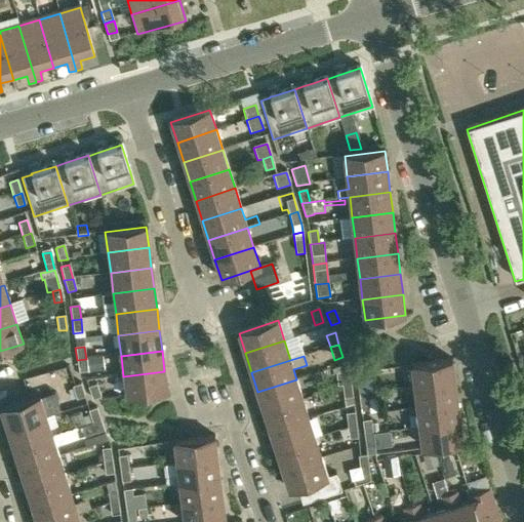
[(103,357),(86,359),(77,360),(78,374),(105,371),(103,357)]
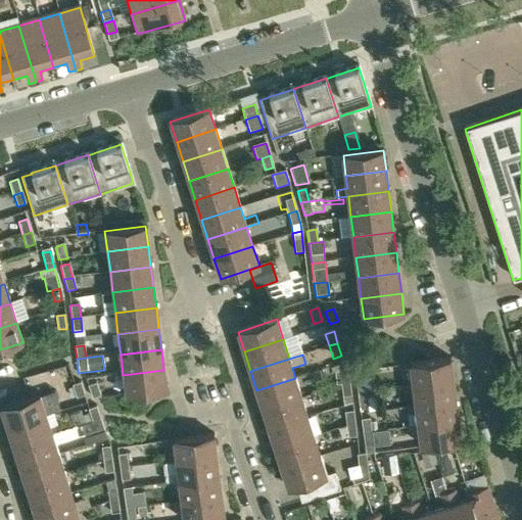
[(451,360),(434,362),(410,365),(413,385),(454,380),(451,360)]
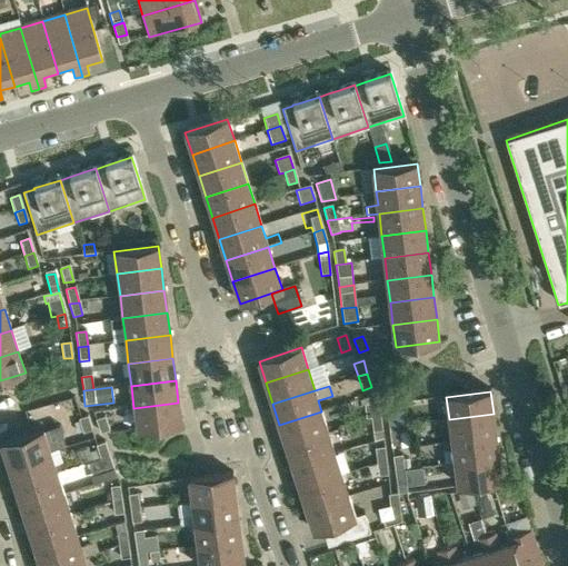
[(366,419),(370,419),(380,416),(379,404),(375,395),(359,400),(360,407),(364,406),(366,419)]
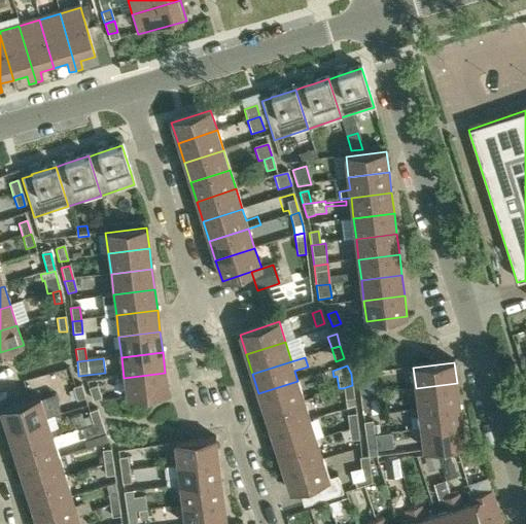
[(165,373),(124,378),(127,398),(168,393),(165,373)]
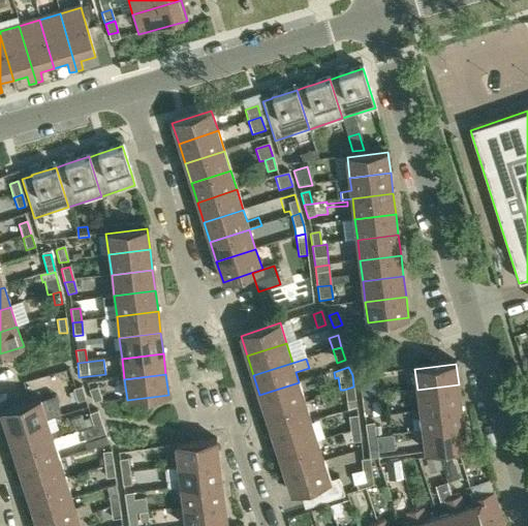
[(306,402),(299,382),(259,395),(266,415),(306,402)]
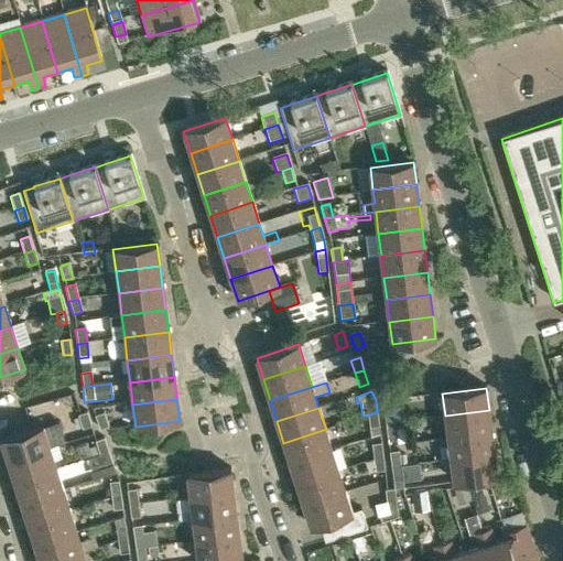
[(383,410),(385,423),(394,422),(393,409),(383,410)]
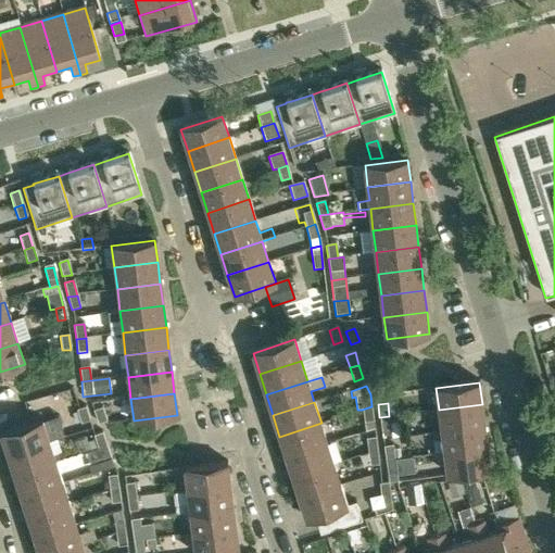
[(484,426),(482,404),(439,410),(441,431),(484,426)]
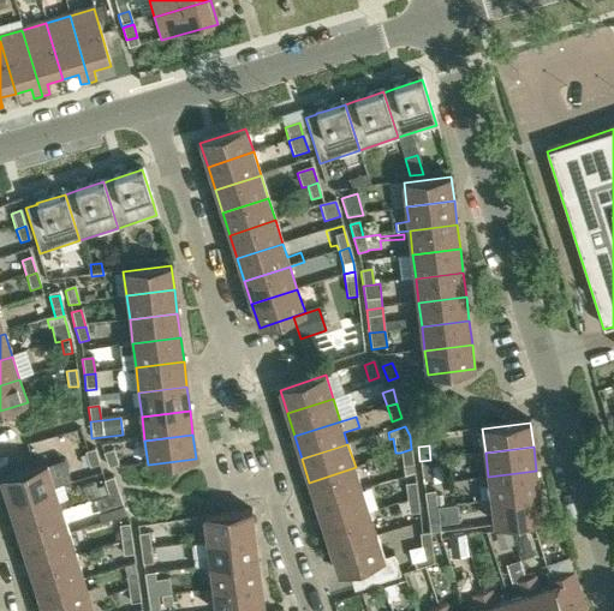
[(415,475),(411,449),(400,453),(404,478),(415,475)]
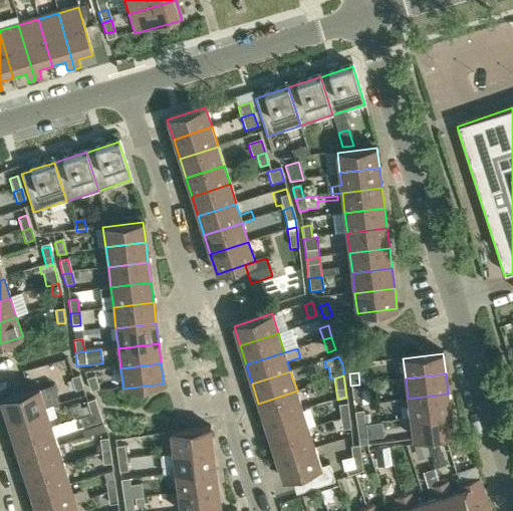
[(78,376),(70,379),(74,393),(82,390),(78,376)]
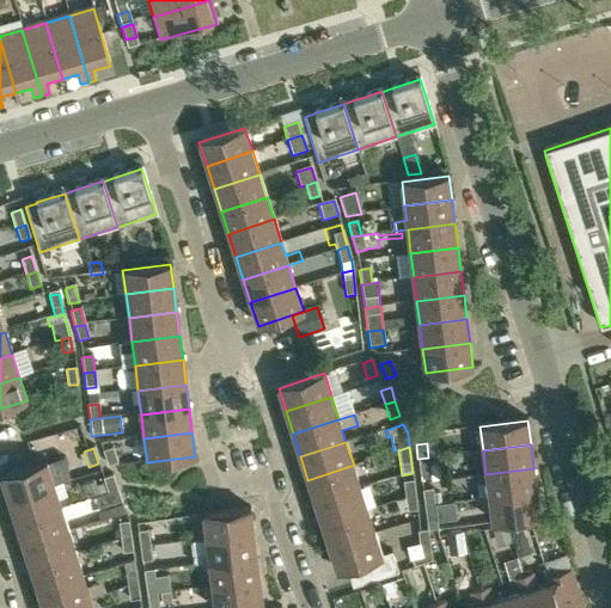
[(111,449),(102,452),(108,467),(117,464),(111,449)]
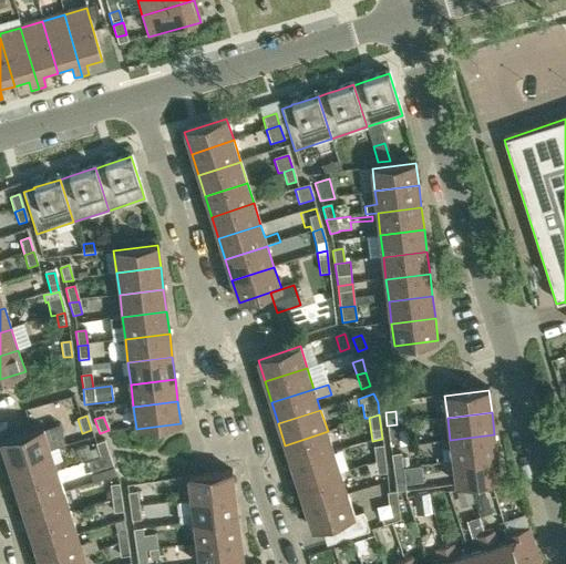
[(397,424),(387,426),(389,449),(400,448),(397,424)]
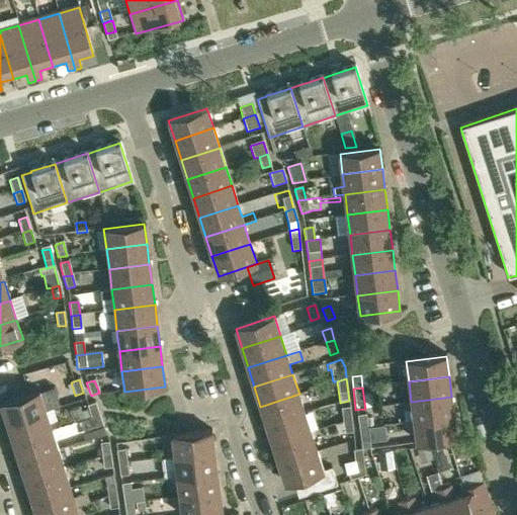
[(39,392),(28,395),(1,404),(8,424),(47,412),(39,392)]
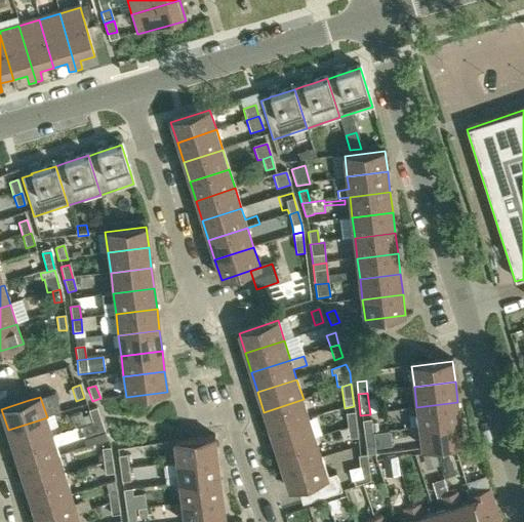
[(304,399),(264,412),(271,432),(310,418),(304,399)]
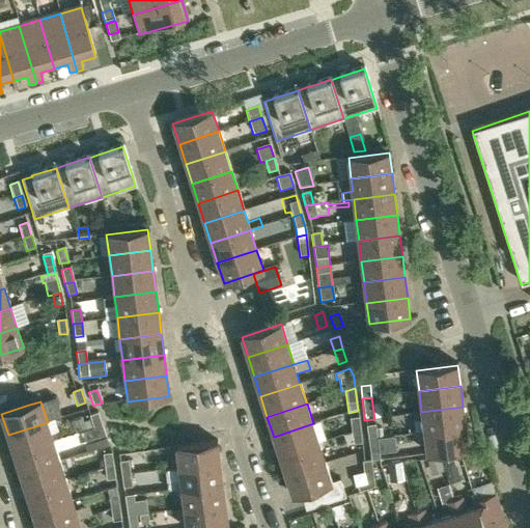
[(463,407),(421,412),(413,413),(414,422),(422,421),(424,433),(465,427),(463,407)]
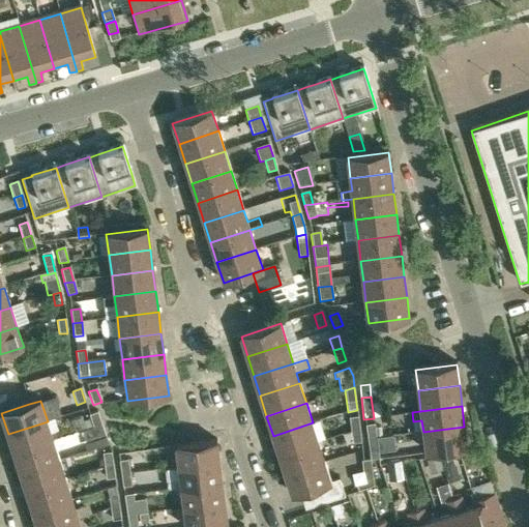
[(89,416),(92,428),(101,425),(97,413),(89,416)]
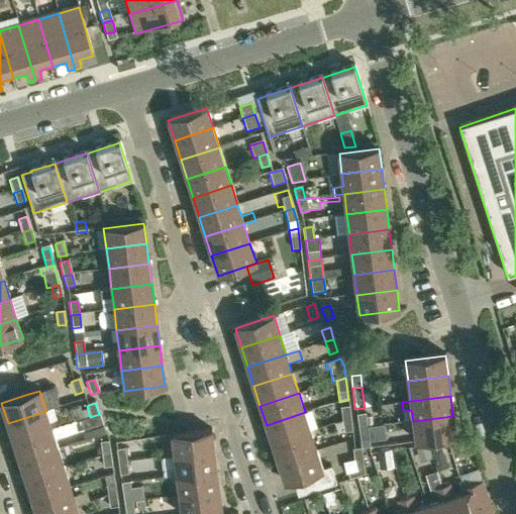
[(340,408),(342,422),(350,419),(349,407),(340,408)]
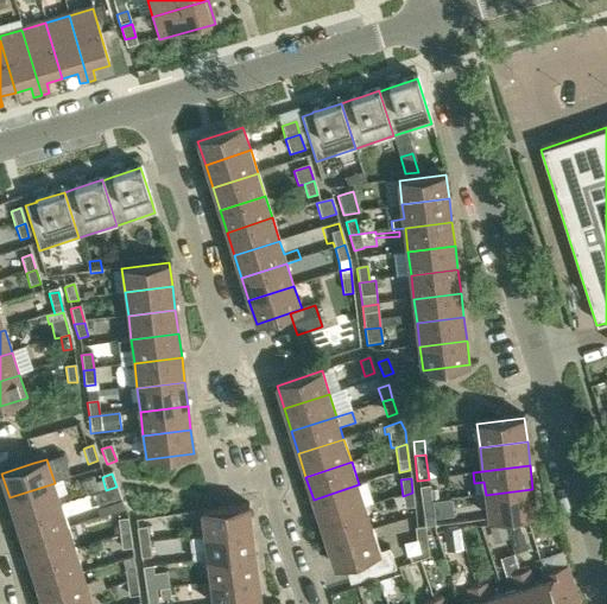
[(81,483),(86,497),(105,490),(102,482),(95,484),(93,479),(81,483)]
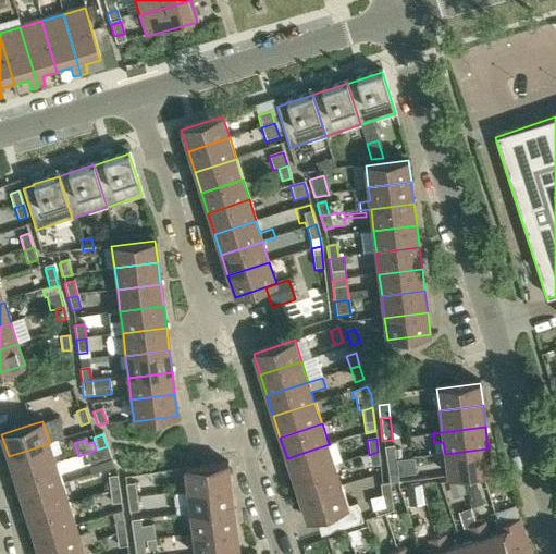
[(57,464),(50,443),(9,456),(15,477),(57,464)]
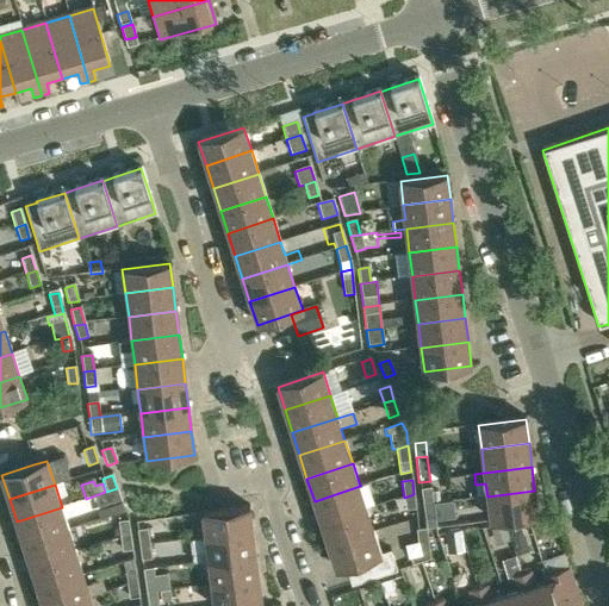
[(367,508),(360,486),(315,501),(322,524),(367,508)]
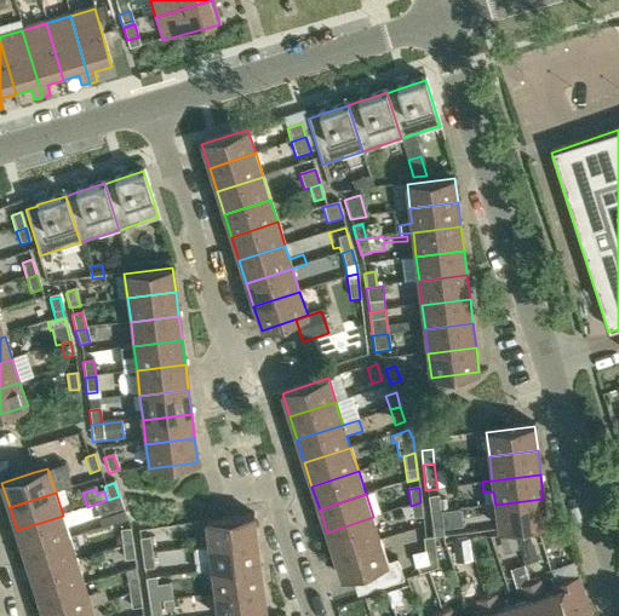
[(119,496),(108,500),(95,505),(99,520),(124,512),(119,496)]
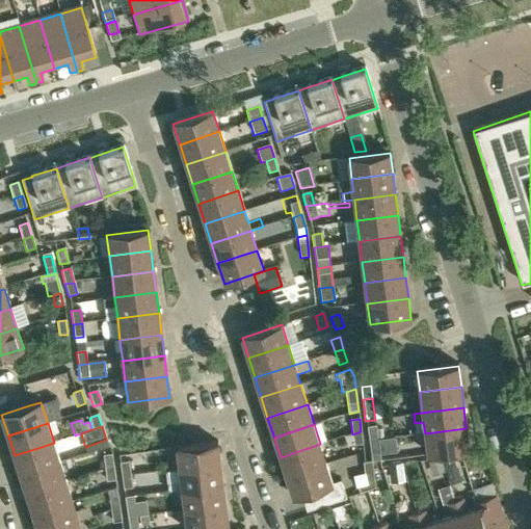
[(367,428),(369,441),(377,440),(375,427),(367,428)]
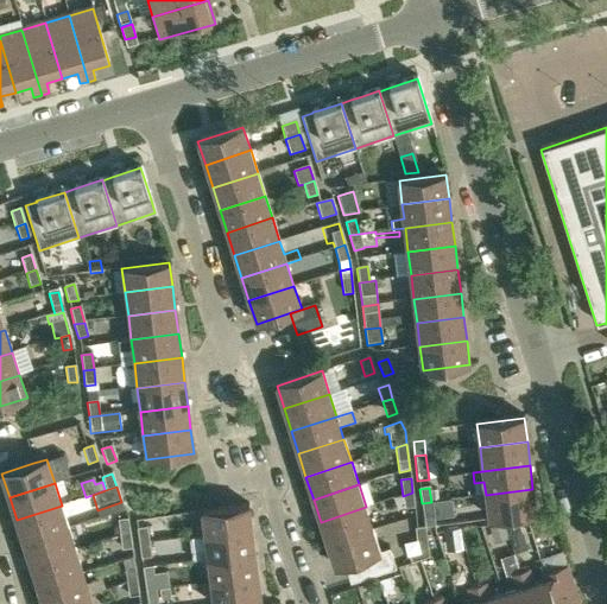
[(536,513),(532,489),(486,495),(488,519),(536,513)]
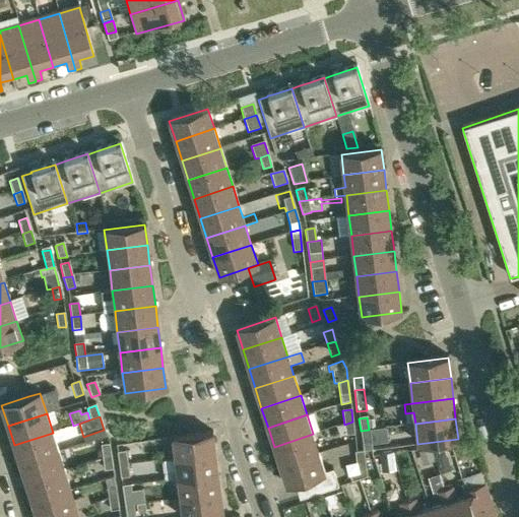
[(354,435),(352,422),(344,425),(345,437),(354,435)]
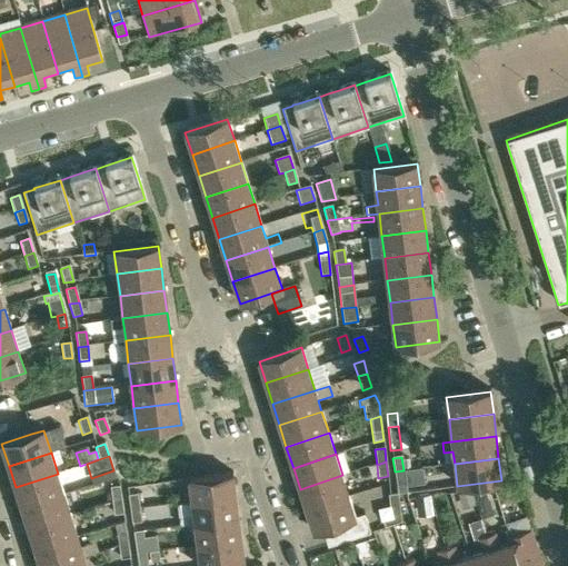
[(407,494),(404,470),(395,472),(398,495),(407,494)]
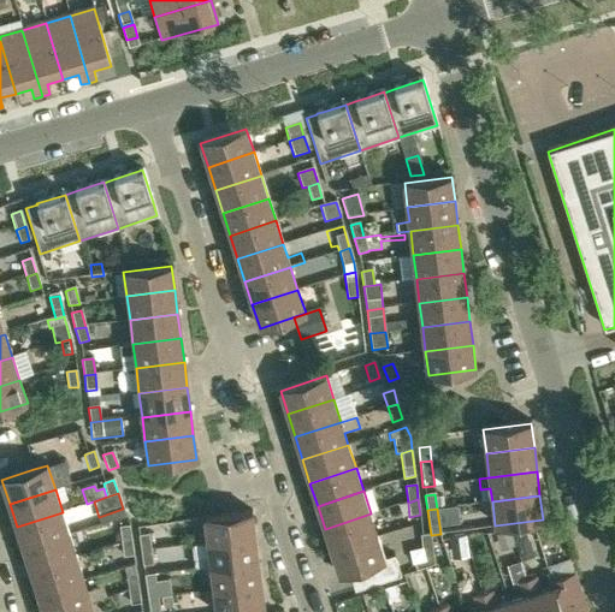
[(384,510),(371,514),(325,529),(332,552),(378,538),(374,528),(388,523),(384,510)]
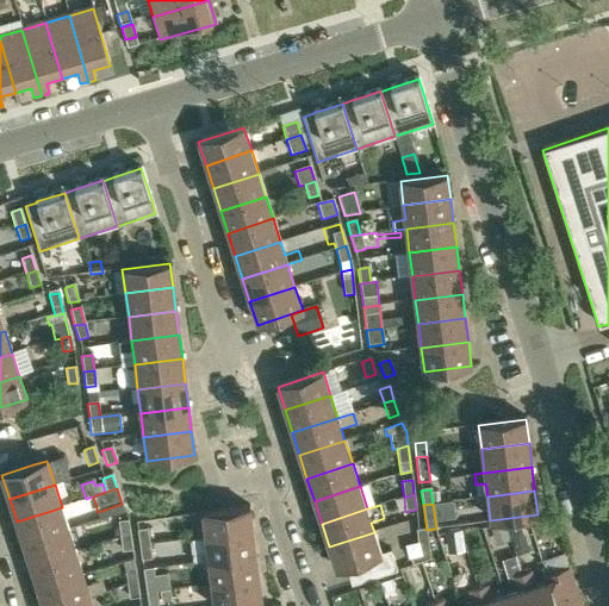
[(69,530),(62,507),(17,522),(24,544),(69,530)]
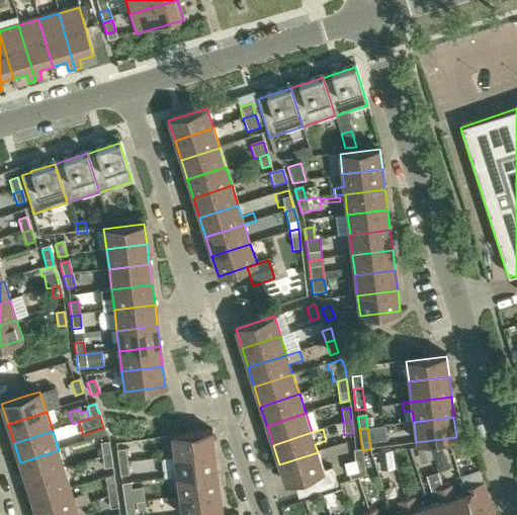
[(211,431),(182,435),(172,436),(174,457),(213,452),(211,431)]
